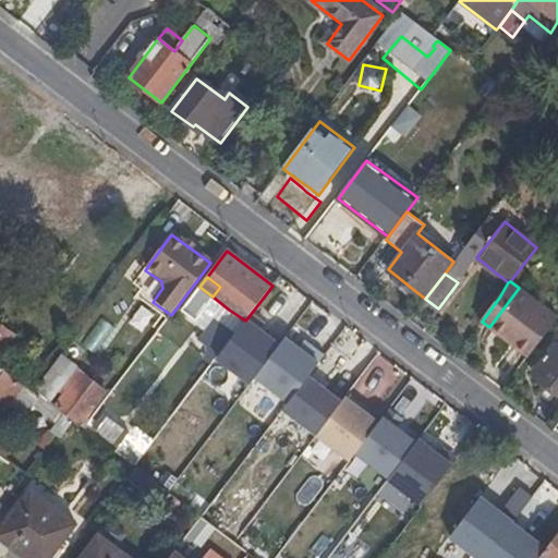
[(489,327),(529,358),(557,318),(557,317),(519,288),(489,327)]
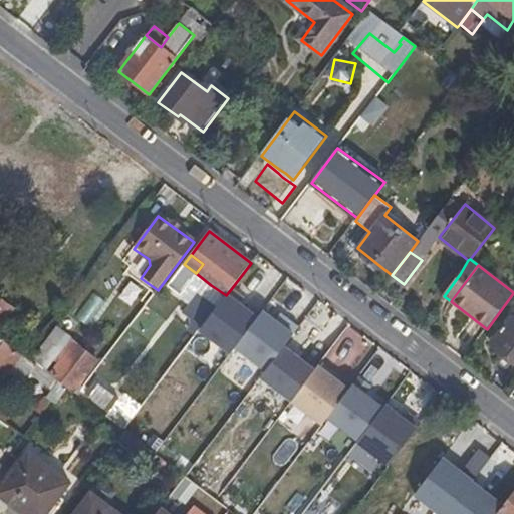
[(183,313),(202,327),(226,295),(211,285),(199,301),(194,298),(183,313)]
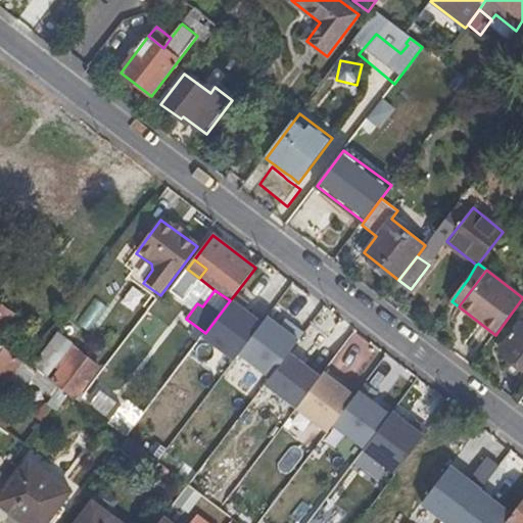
[(230,300),(205,333),(202,335),(233,360),(239,352),(262,323),(243,308),(247,303),(235,294),(230,300)]
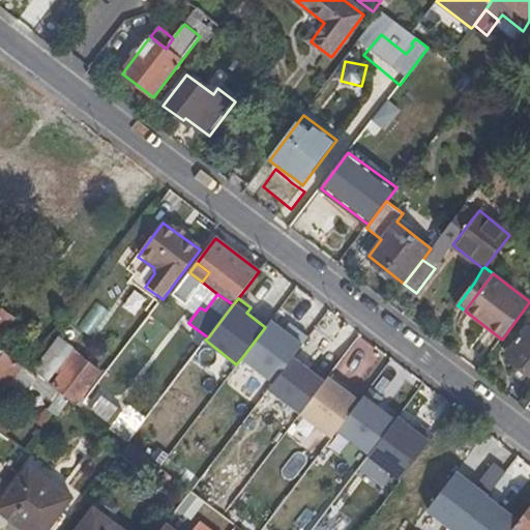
[(0,336),(12,320),(0,310),(0,336)]
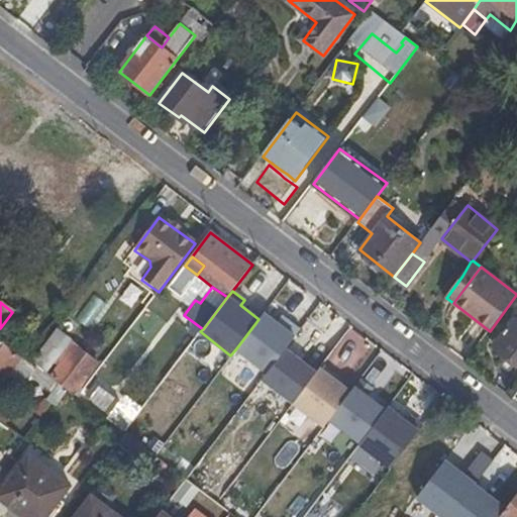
[(259,319),(236,348),(268,373),(286,348),(301,328),(288,319),(281,328),(264,314),(259,319)]
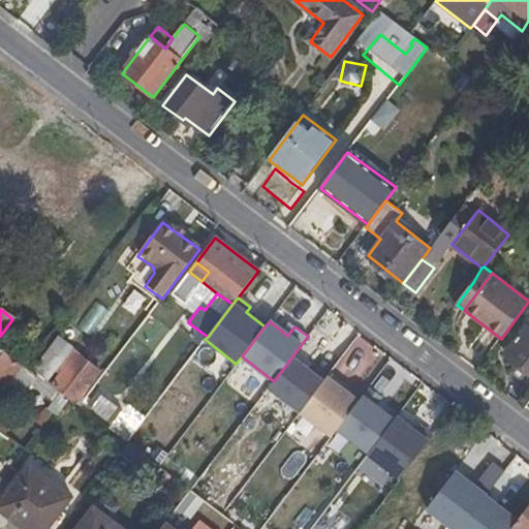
[(528,330),(524,327),(504,354),(528,372),(528,330)]
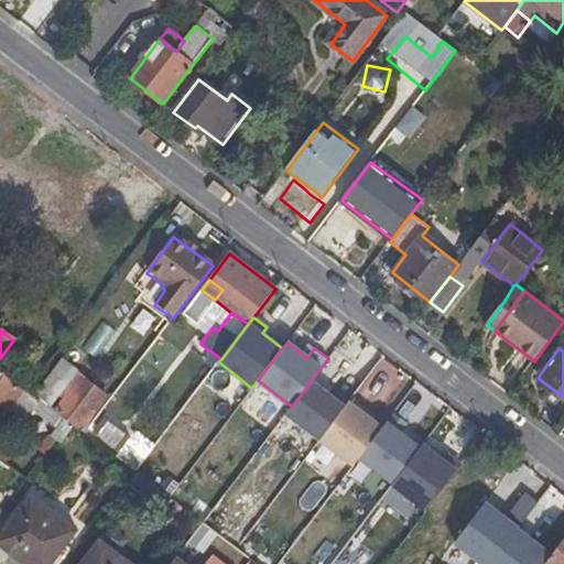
[(108,397),(61,360),(35,394),(40,399),(76,426),(86,434),(90,427),(86,424),(108,397)]
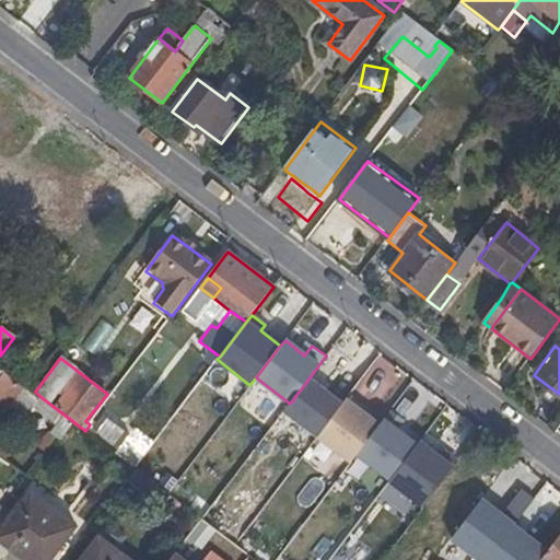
[(76,423),(39,396),(36,399),(0,371),(0,401),(22,420),(33,405),(60,428),(55,434),(58,436),(62,440),(76,423)]
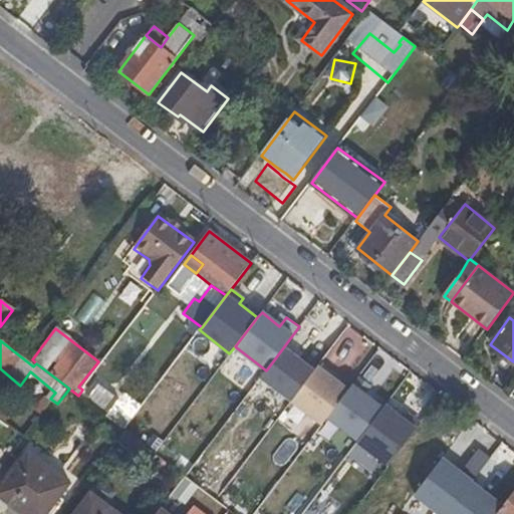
[(315,369),(284,346),(266,370),(261,376),(292,401),(315,369)]
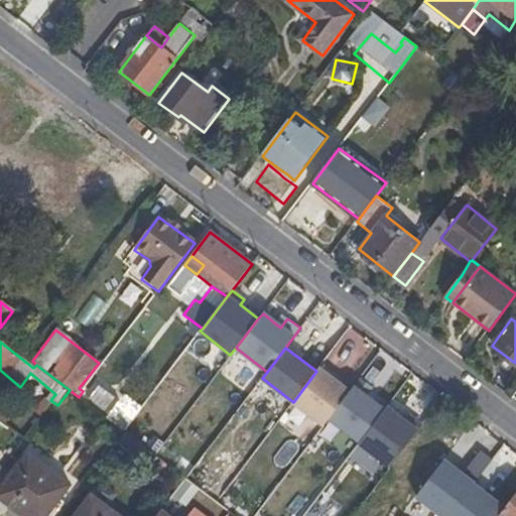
[(380,390),(401,362),(382,348),(362,376),(380,390)]
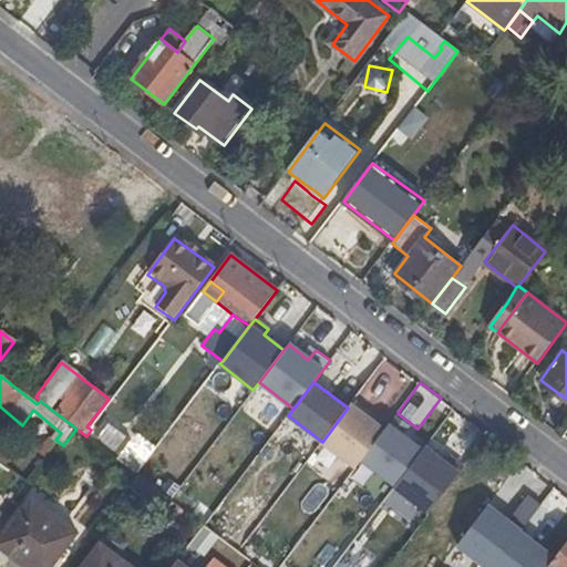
[(241,410),(271,431),(287,408),(257,387),(241,410)]
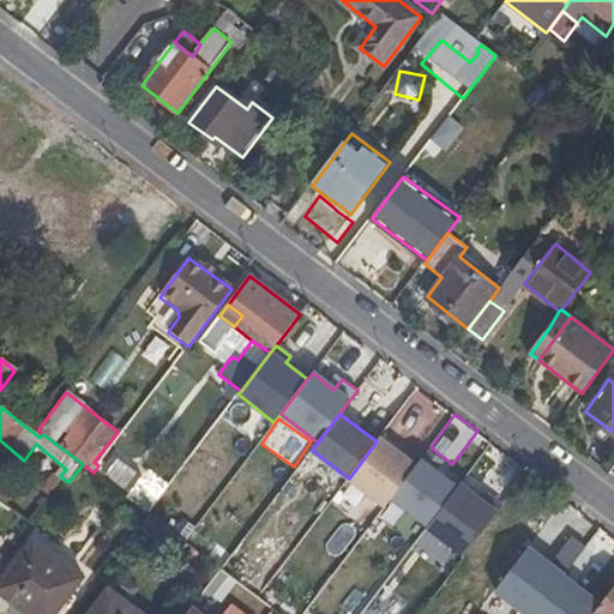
[(379,438),(377,441),(349,479),(385,506),(391,498),(416,465),(379,438)]
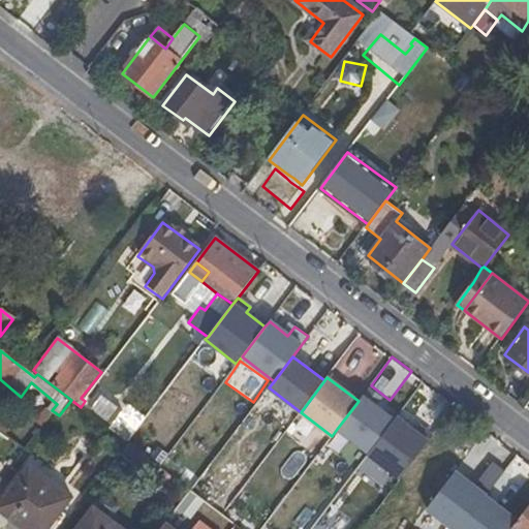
[(369,386),(359,401),(337,429),(369,453),(395,418),(376,405),(382,397),(369,386)]
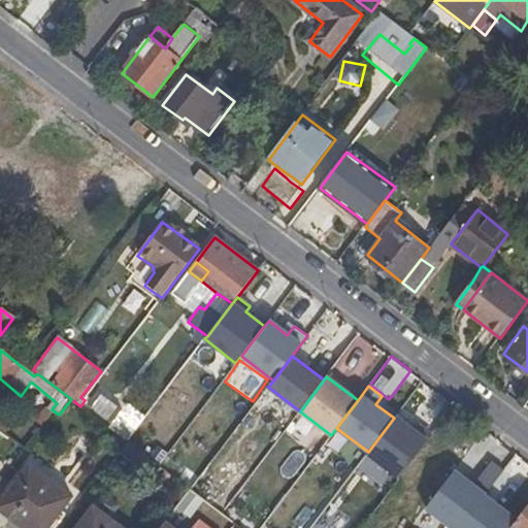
[(102,393),(93,407),(113,421),(123,406),(102,393)]
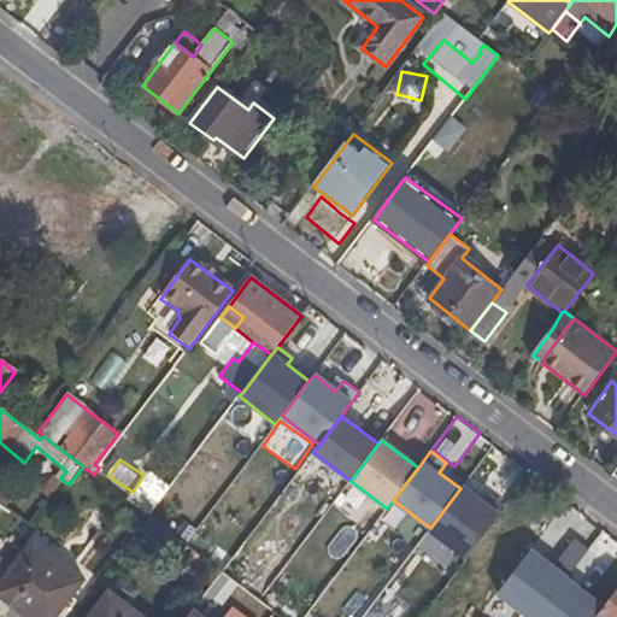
[(460,488),(430,528),(429,529),(465,557),(504,506),(489,495),(485,501),(463,486),(460,488)]
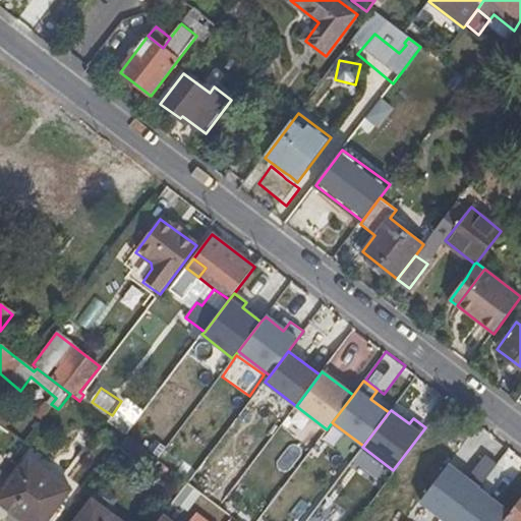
[(467,478),(449,463),(420,501),(446,520),(454,520),(479,488),(498,464),(485,455),(467,478)]
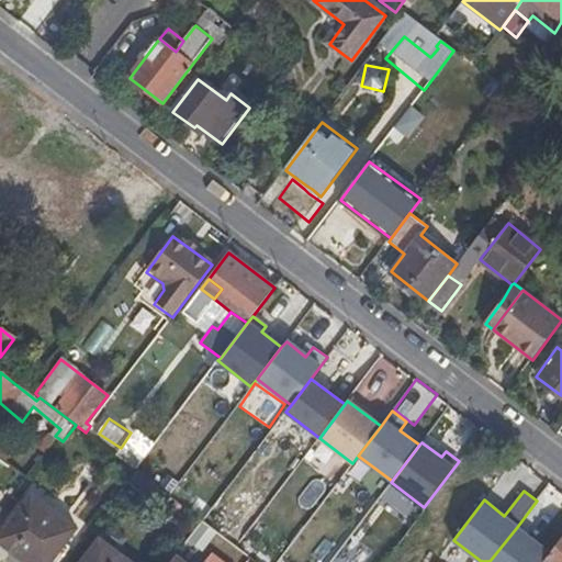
[(49,561),(77,528),(32,493),(0,534),(0,541),(13,552),(15,548),(33,561),(49,561)]
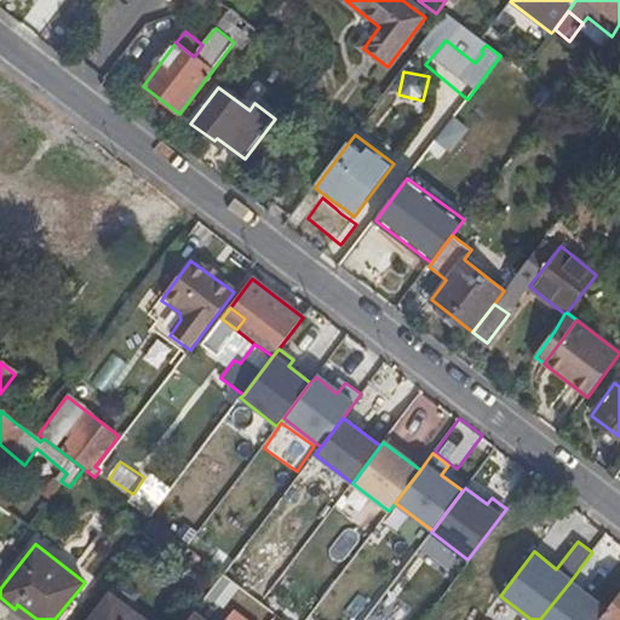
[(598,619),(607,609),(570,581),(540,619),(598,619)]
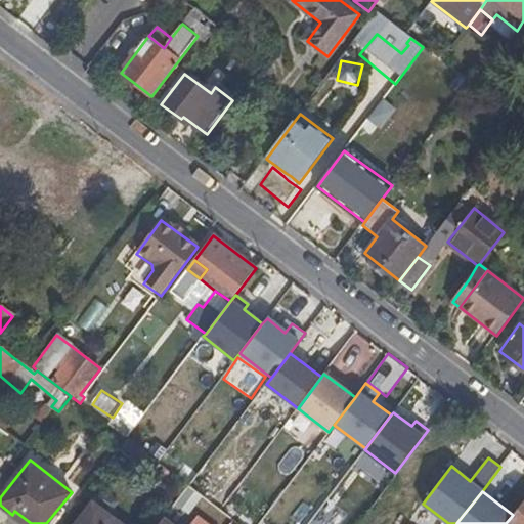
[(523,523),(523,500),(513,515),(506,523),(523,523)]
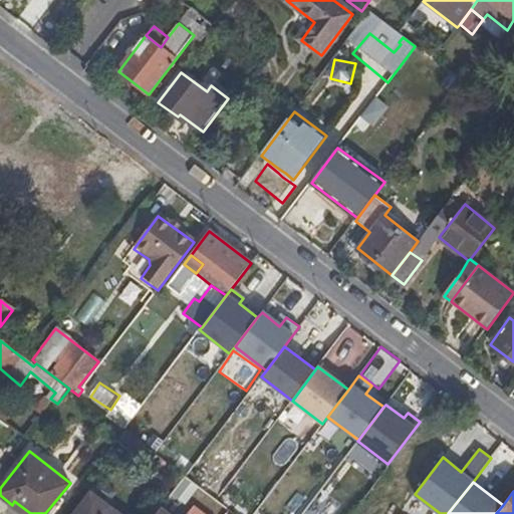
[(116,513),(92,496),(78,513),(116,513)]
